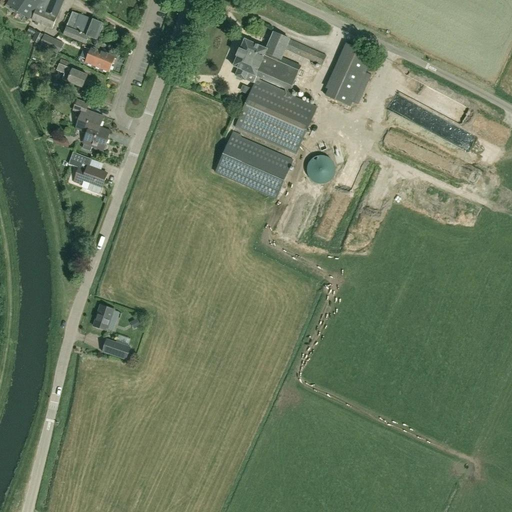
[(52,29),(64,1),(62,0),(10,0),(7,5),(29,19),(30,17),(32,18),(31,20),(52,29)]
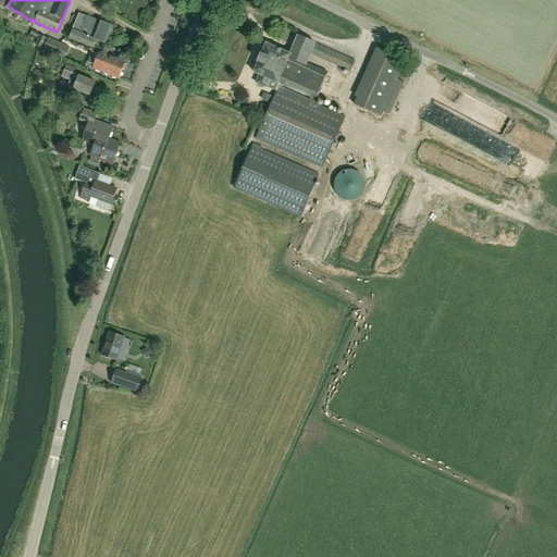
[(70,38),(94,48),(97,40),(106,44),(113,26),(100,21),(99,22),(79,13),(70,38)]
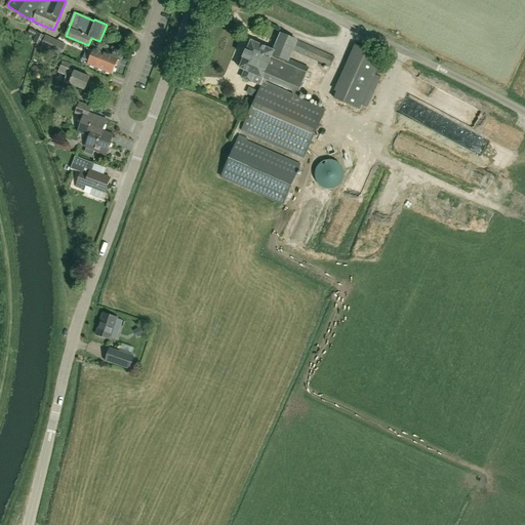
[(33,42),(40,46),(61,56),(66,45),(45,35),(45,36),(37,32),(34,38),(33,42)]
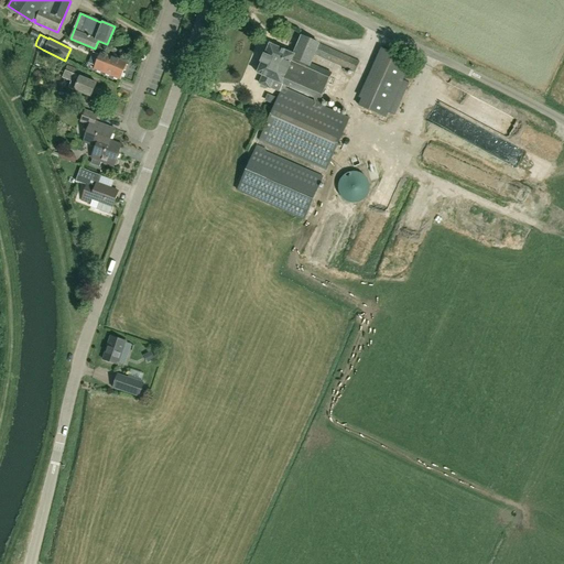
[(282,84),(282,88),(286,90),(286,86),(320,100),(332,74),(311,64),(315,55),(355,73),(359,62),(301,36),(293,54),(270,43),(257,73),(262,75),(259,84),(270,88),(273,80),(282,84)]
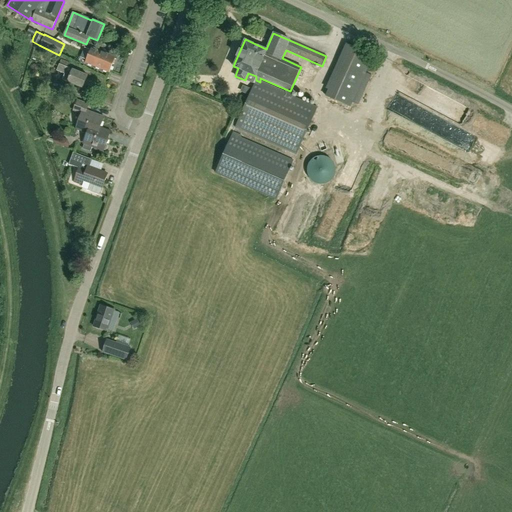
[(349,45),(326,96),(350,107),(373,55),(349,45)]
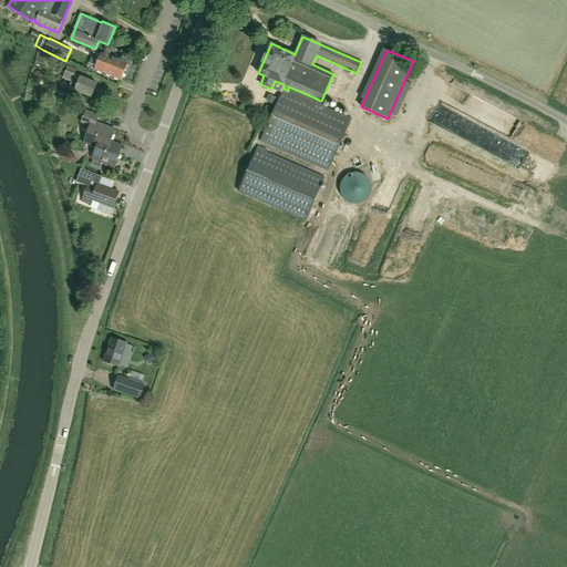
[(127,63),(101,52),(94,69),(121,80),(127,63)]
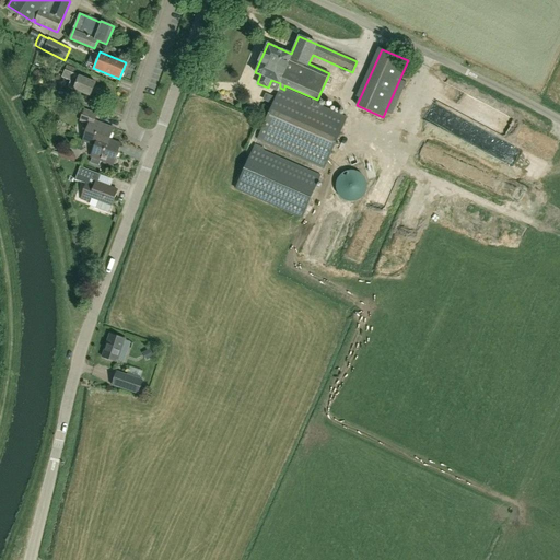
[(73,90),(90,96),(96,82),(79,76),(66,70),(62,77),(71,81),(68,88),(73,90)]
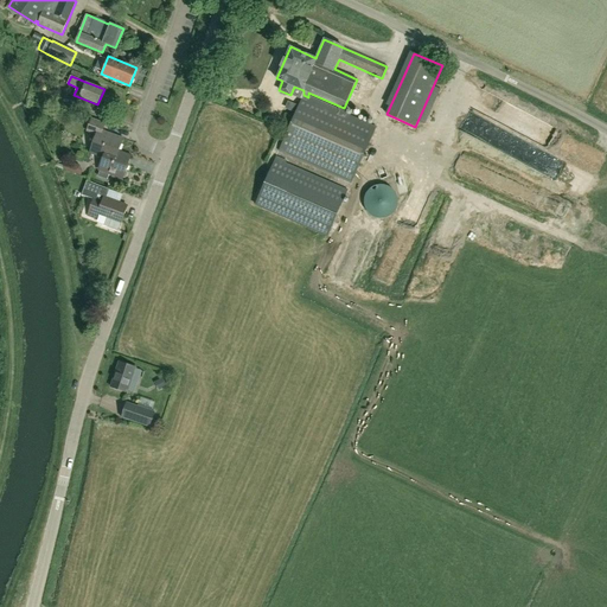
[(351,181),(376,127),(308,97),(304,95),(296,112),(280,149),(351,181)]
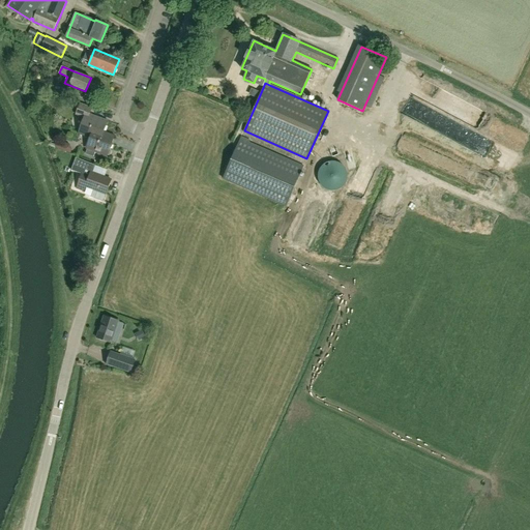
[(76,115),(84,118),(82,125),(102,134),(104,131),(108,121),(89,114),(91,108),(80,104),(76,115)]
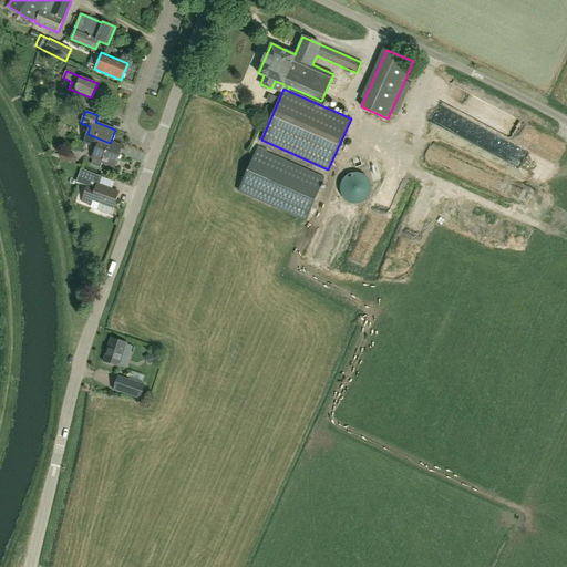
[(122,145),(111,141),(110,143),(88,134),(84,143),(96,147),(92,160),(114,167),(114,165),(116,166),(117,165),(119,163),(117,161),(116,161),(122,145)]
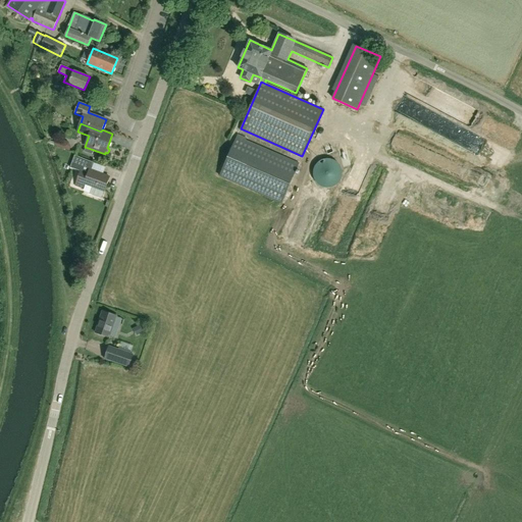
[(238,135),(219,176),(281,203),(293,177),(299,163),(238,135)]
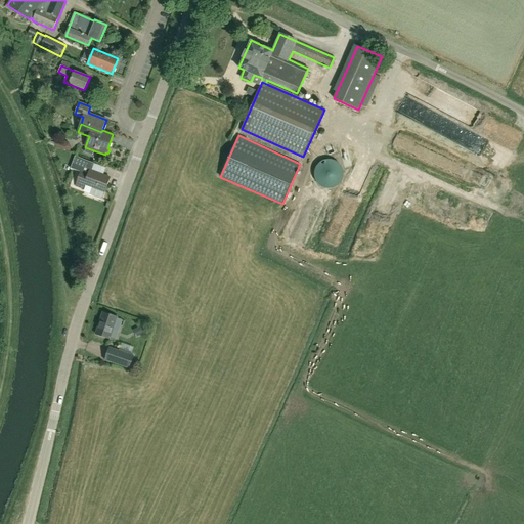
[(61,149),(70,153),(71,148),(69,142),(64,141),(61,149)]
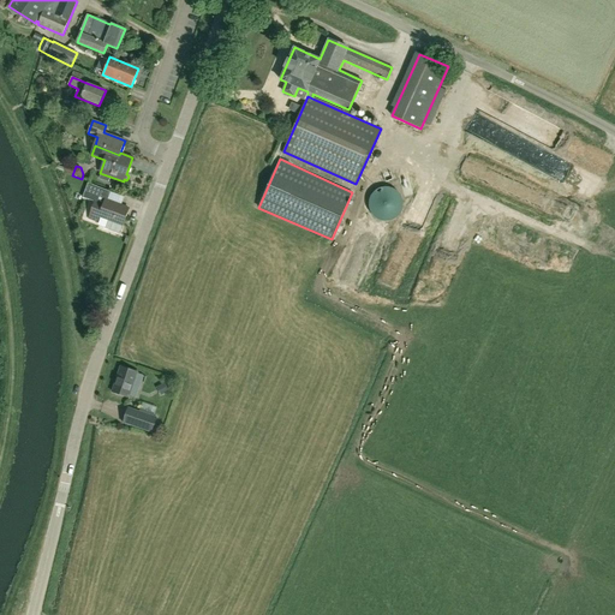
[(119,234),(123,225),(129,209),(108,201),(111,192),(88,184),(82,197),(95,202),(89,219),(99,222),(101,218),(108,220),(106,228),(119,234)]
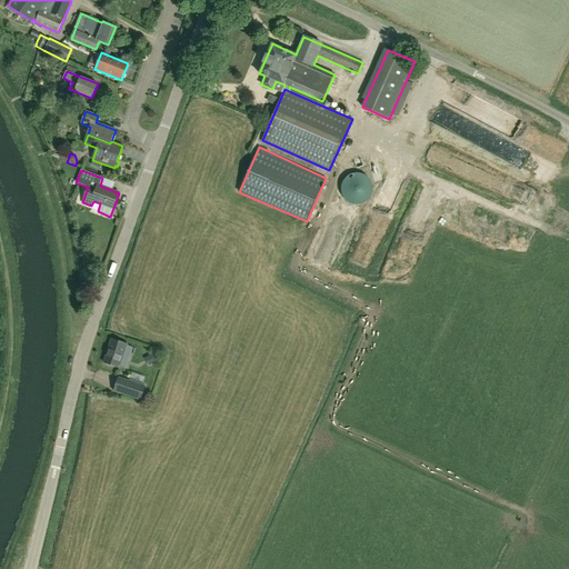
[(370,197),(372,192),(372,188),(371,182),(368,178),(365,176),(359,173),(353,173),(349,176),(346,179),(342,183),(341,189),(342,193),(345,198),(348,202),(352,205),(358,205),(362,203),(367,201),(370,197)]
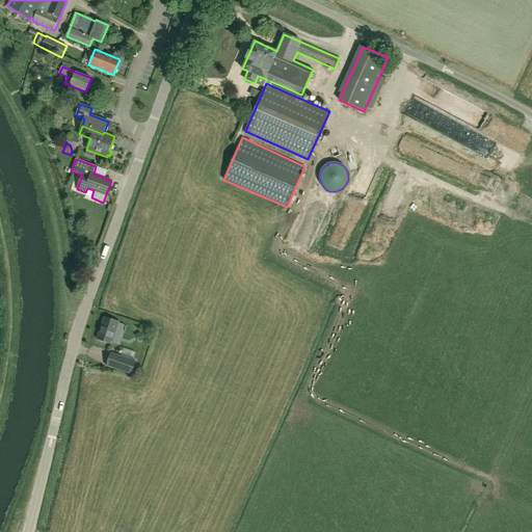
[(91,215),(80,217),(82,234),(95,232),(91,215)]
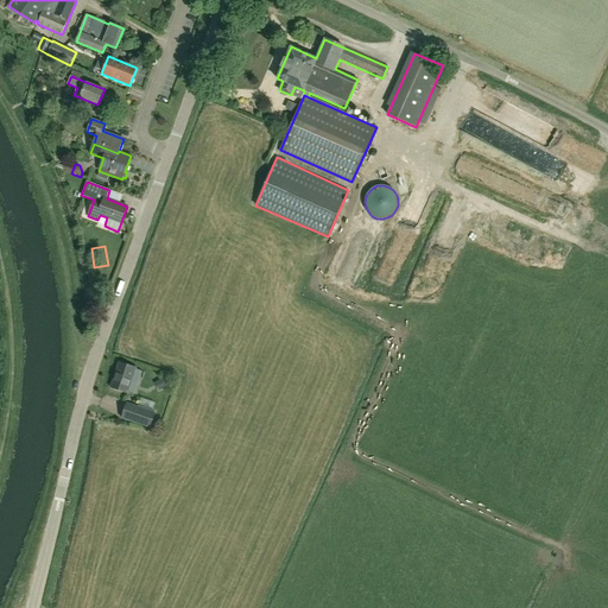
[(127,392),(134,372),(135,369),(119,363),(111,387),(127,393),(127,392)]
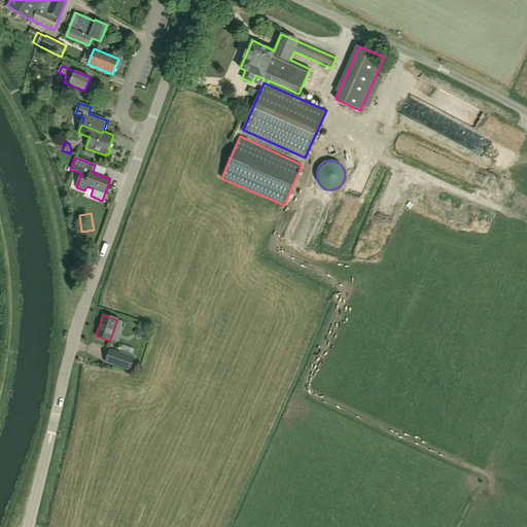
[(148,334),(145,326),(138,329),(141,338),(148,334)]
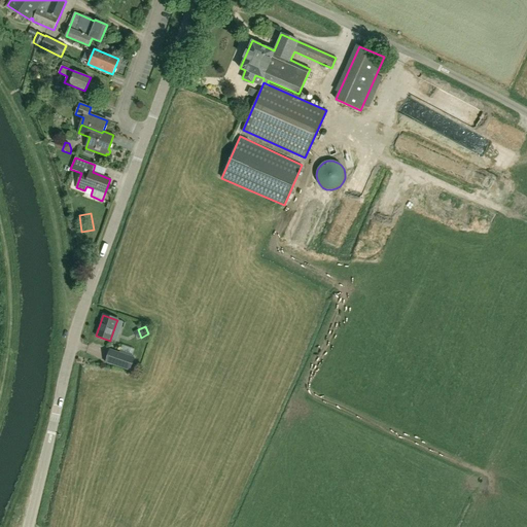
[(135,357),(109,349),(105,362),(130,372),(135,357)]
